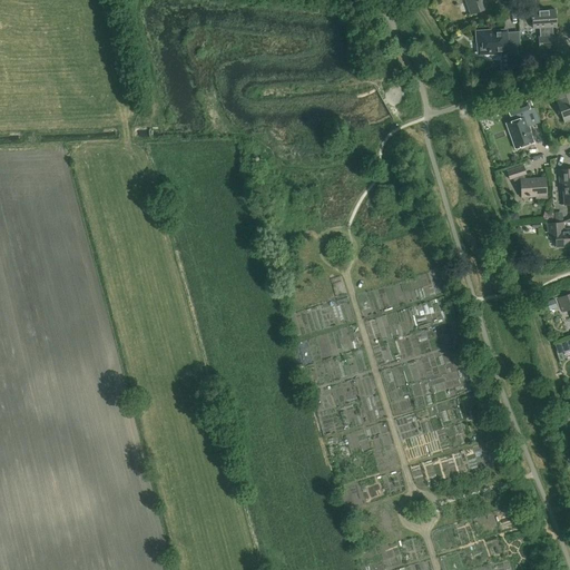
[(487,8),(483,0),(465,0),(471,13),(487,8)]
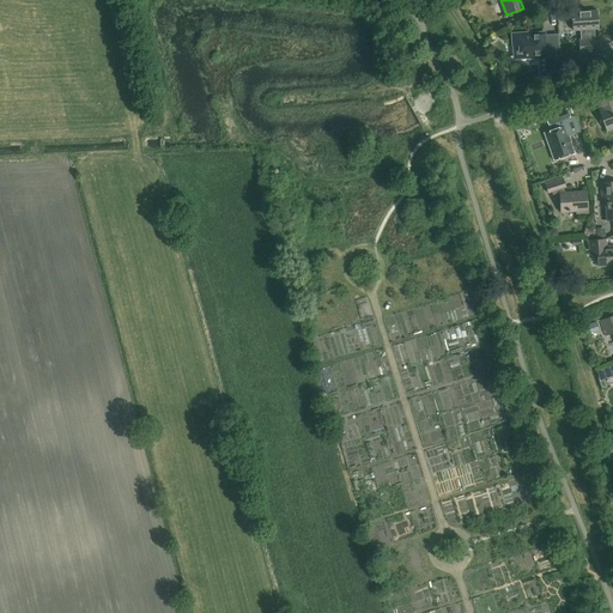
[(578,40),(580,53),(595,52),(595,38),(592,40),(592,29),(599,29),(598,11),(571,12),(571,18),(571,20),(572,20),(572,30),(580,30),(581,40),(578,40)]
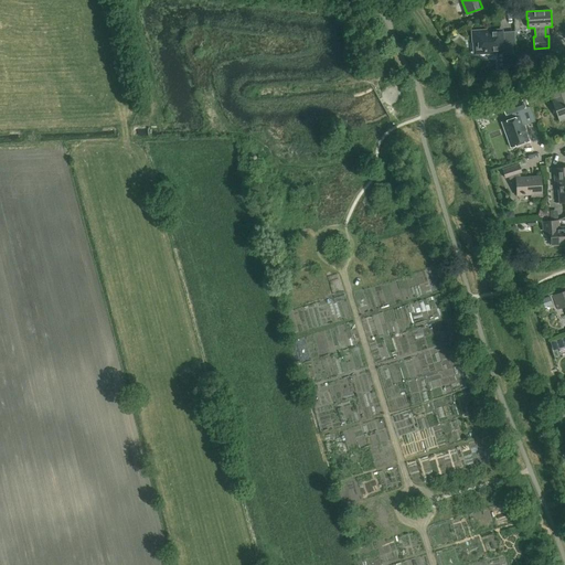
[(484,31),(472,32),(472,43),(473,43),(475,54),(486,53),(486,52),(496,51),(496,53),(503,52),(504,67),(513,63),(512,51),(511,44),(505,45),(505,43),(503,43),(502,30),(484,32),(484,31)]
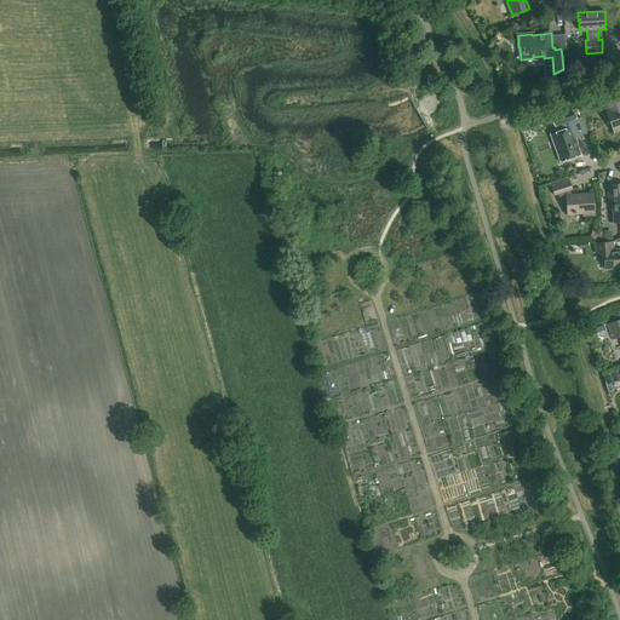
[(606,110),(613,132),(619,130),(619,89),(602,96),(607,110),(606,110)]
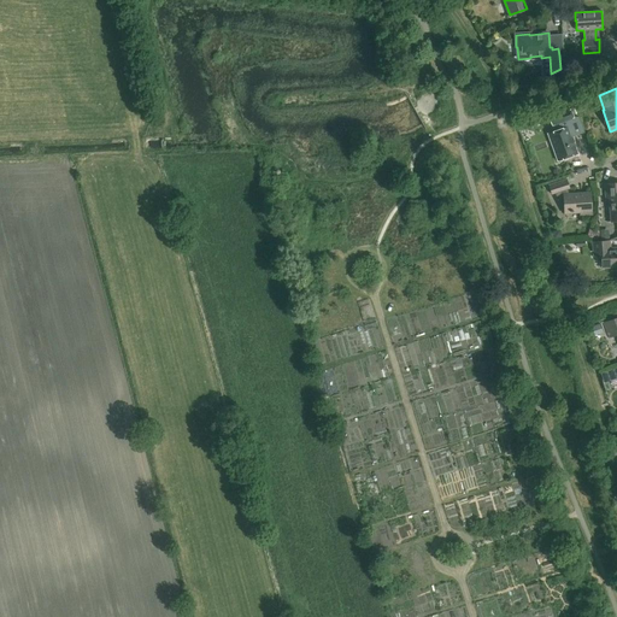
[(562,129),(559,125),(574,119),(569,107),(548,116),(554,131),(548,134),(558,160),(577,154),(568,127),(562,129)]
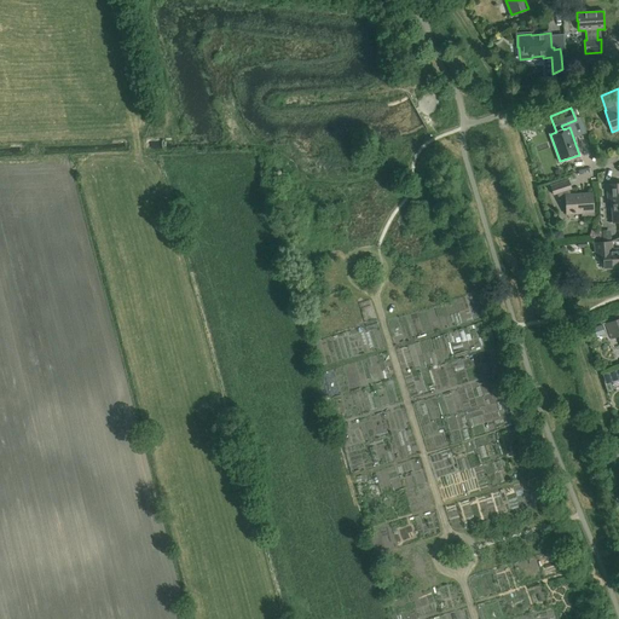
[(527,119),(519,121),(521,131),(530,127),(527,119)]
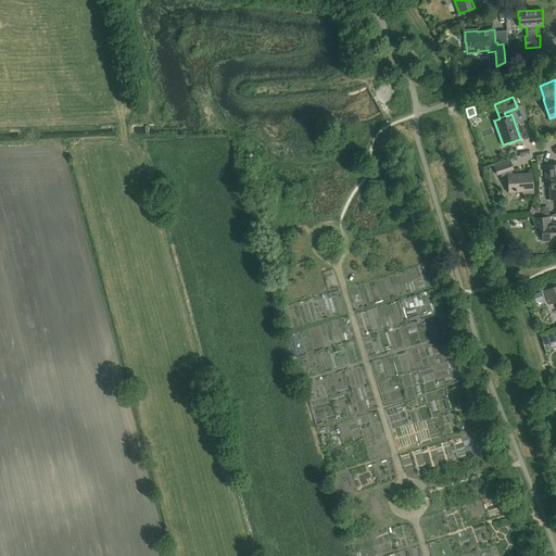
[(533,193),(531,174),(513,175),(510,169),(513,169),(510,161),(494,166),(496,175),(500,174),(502,178),(508,177),(509,192),(522,191),(522,194),(533,193)]
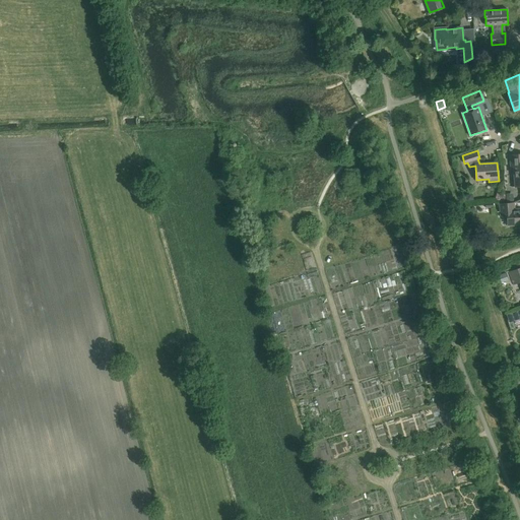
[(519,153),(509,155),(511,170),(514,170),(515,187),(519,186),(519,153)]
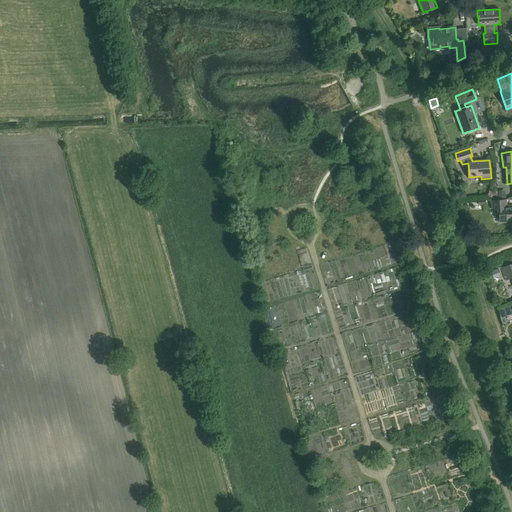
[(511,221),(511,206),(506,207),(505,200),(492,201),(493,213),(499,212),(500,222),(511,221)]
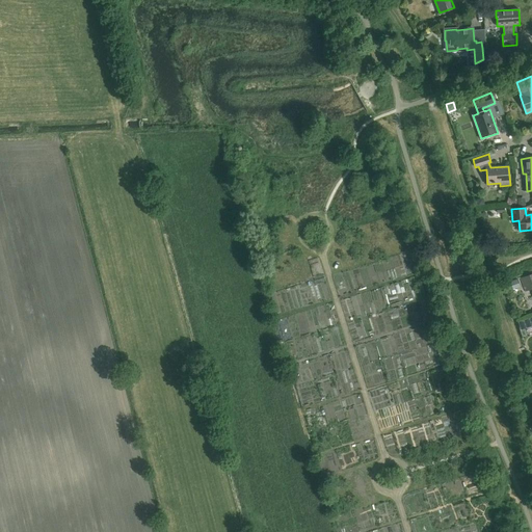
[(531,273),(521,278),(525,291),(531,289),(531,273)]
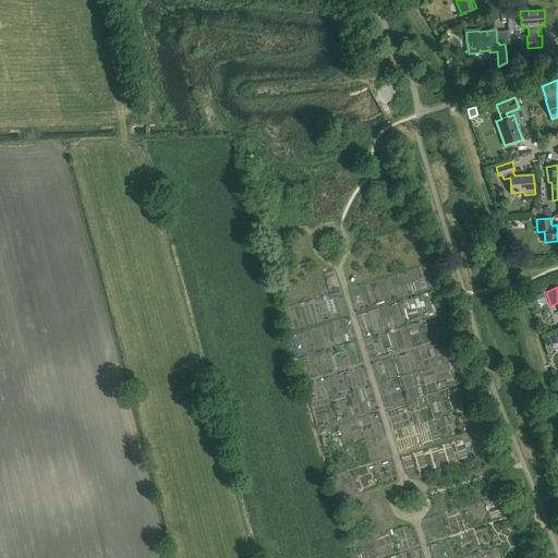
[(390,311),(381,314),(390,336),(399,332),(390,311)]
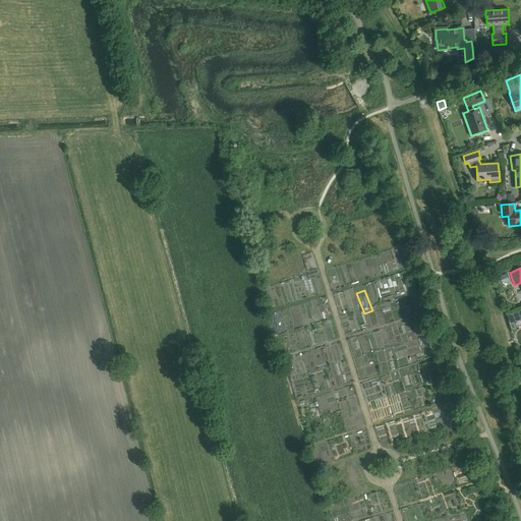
[(355,311),(349,296),(344,298),(350,313),(355,311)]
